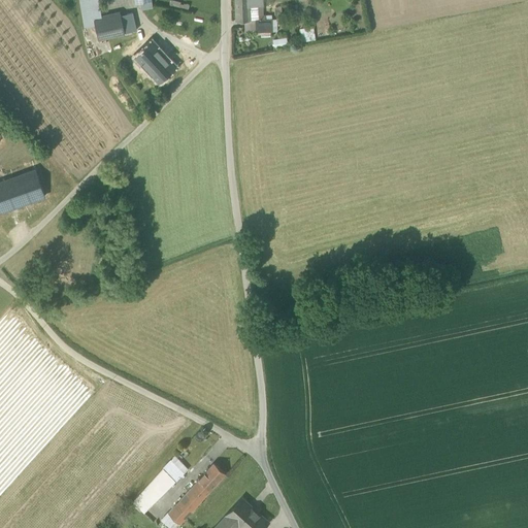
[(79,0),(85,27),(95,26),(94,21),(95,21),(93,10),(100,9),(98,0),(79,0)]
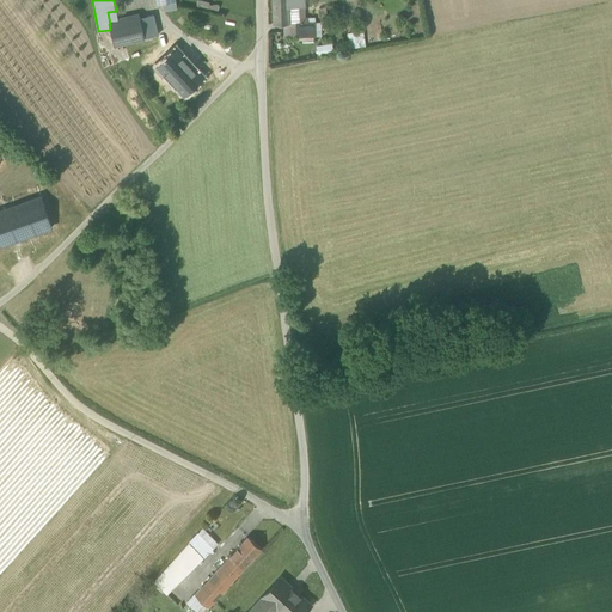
[(283,24),(289,23),(288,7),(287,0),(273,0),(274,24),(283,24)]
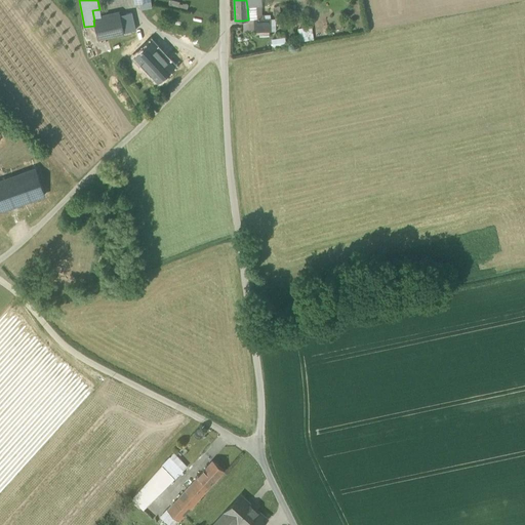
[(139,3),(140,9),(152,8),(151,1),(139,3)]
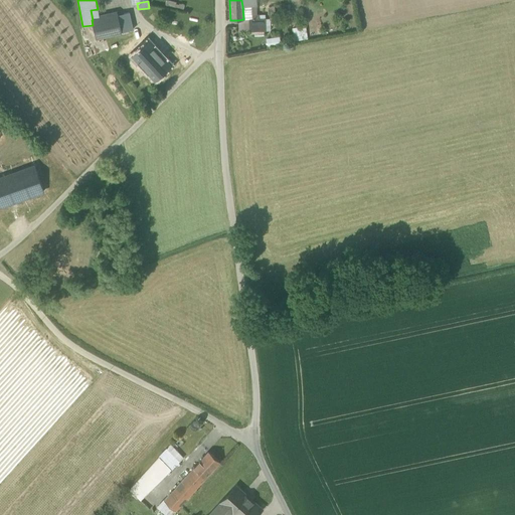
[(252,15),(251,6),(242,6),(243,19),(249,19),(252,19),(252,15)]
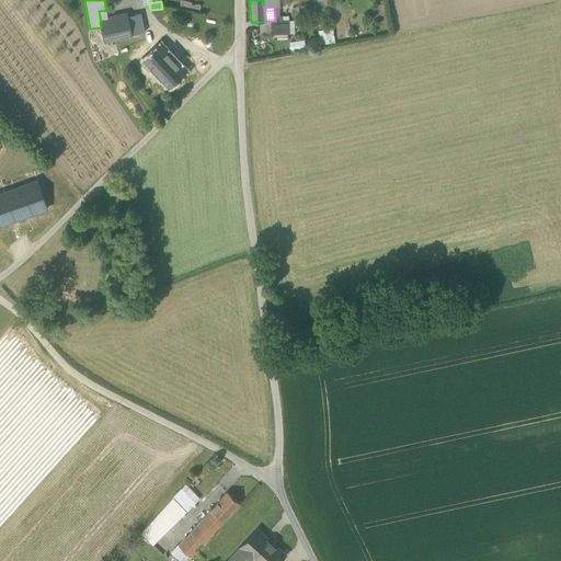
[(104,42),(133,35),(128,16),(128,15),(109,20),(106,10),(99,11),(101,22),(100,22),(101,27),(104,42)]
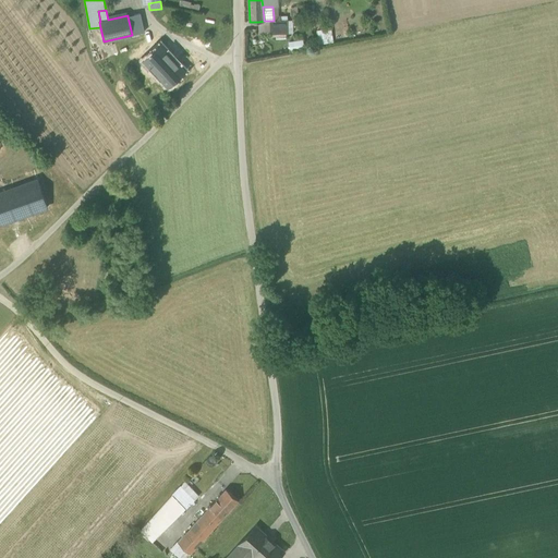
[(128,16),(132,35),(144,32),(140,13),(128,16)]
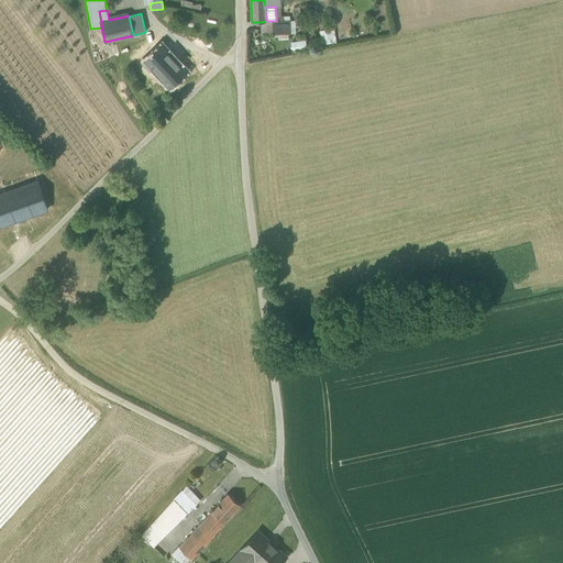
[(261,35),(273,34),(273,21),(266,21),(261,22),(261,35)]
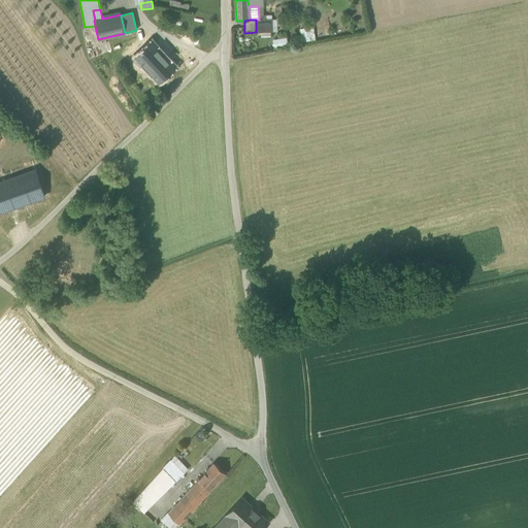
[(256,20),(256,32),(261,32),(270,32),(272,32),(272,20),(266,20),(259,20),(256,20)]
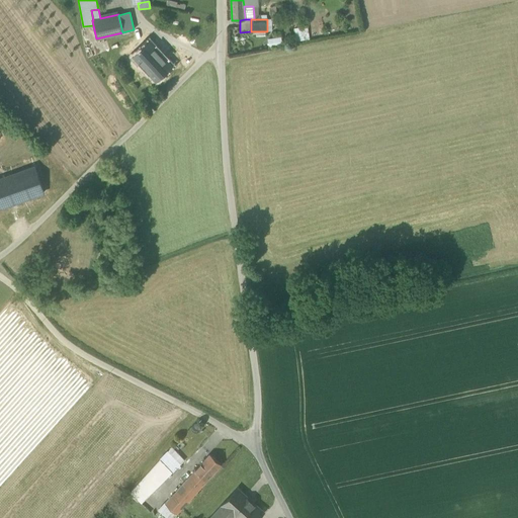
[(295,41),(310,38),(308,26),(293,28),(295,41)]
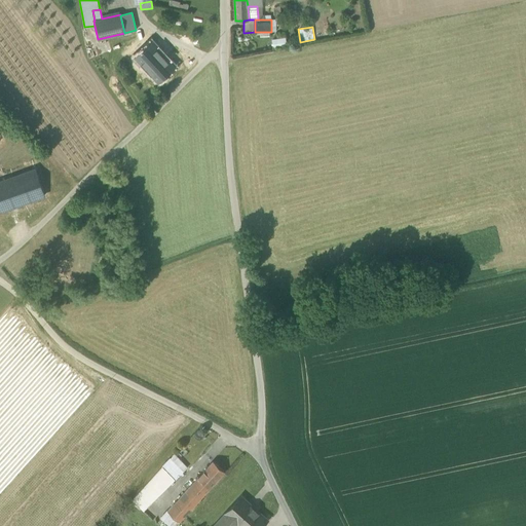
[(286,37),(271,39),(273,47),(287,45),(286,37)]
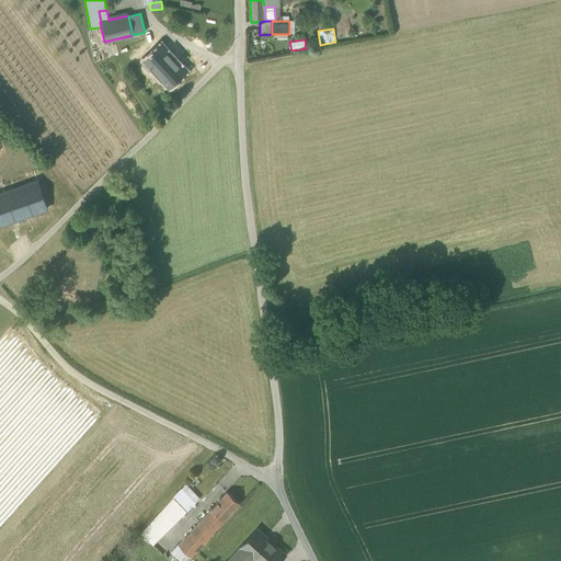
[(139,54),(146,60),(159,47),(152,41),(139,54)]
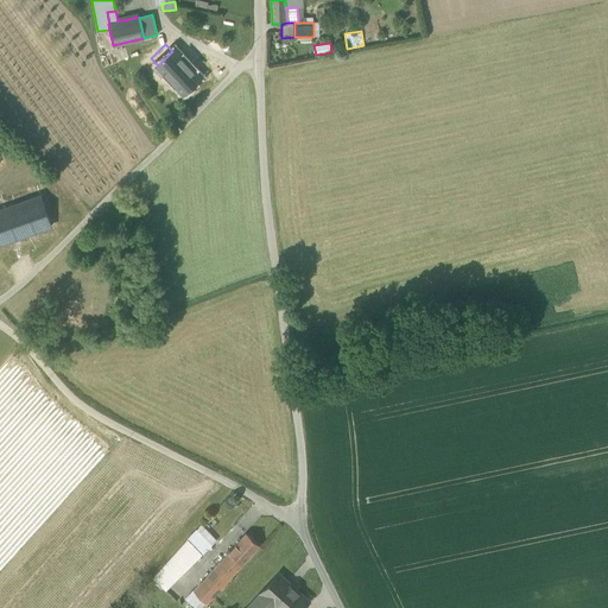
[(172,51),(158,65),(183,93),(201,76),(179,55),(177,57),(172,51)]
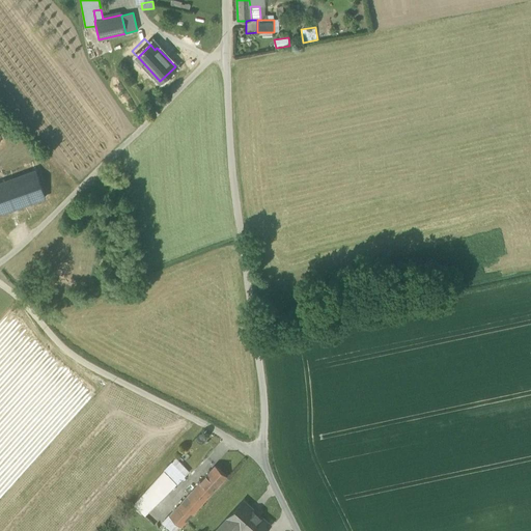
[(0,184),(0,208),(1,212),(44,197),(35,171),(0,184)]
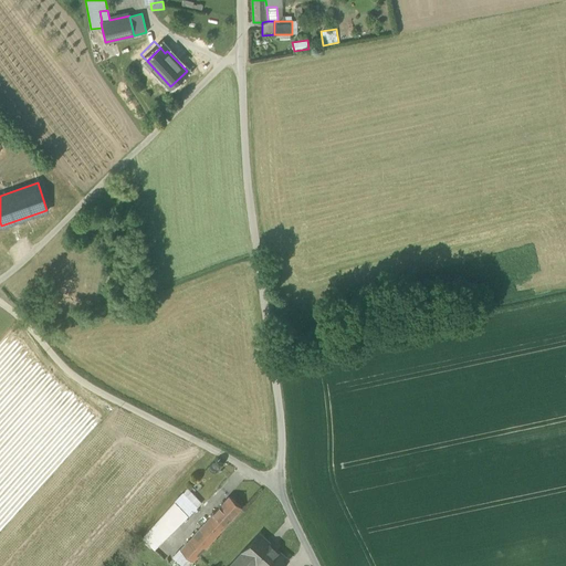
[(188,489),(184,493),(197,506),(200,502),(188,489)]
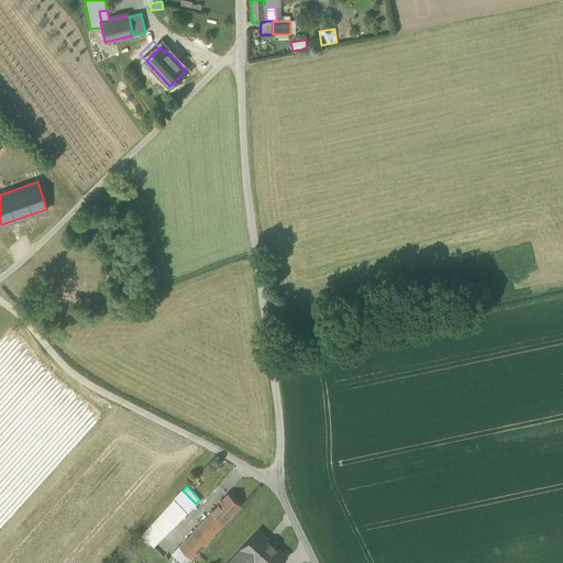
[(183,490),(175,499),(188,511),(196,504),(183,490)]
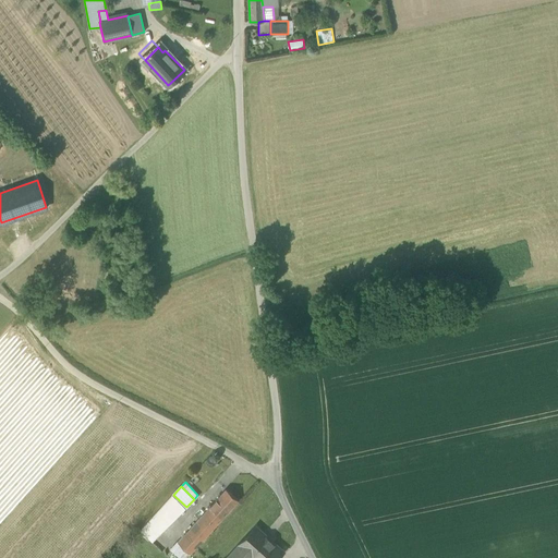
[(209,507),(221,517),(238,499),(226,488),(209,507)]
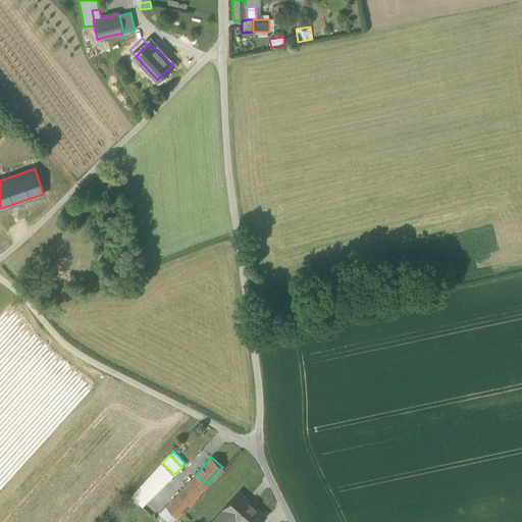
[(150,501),(174,474),(162,463),(138,488),(150,501)]
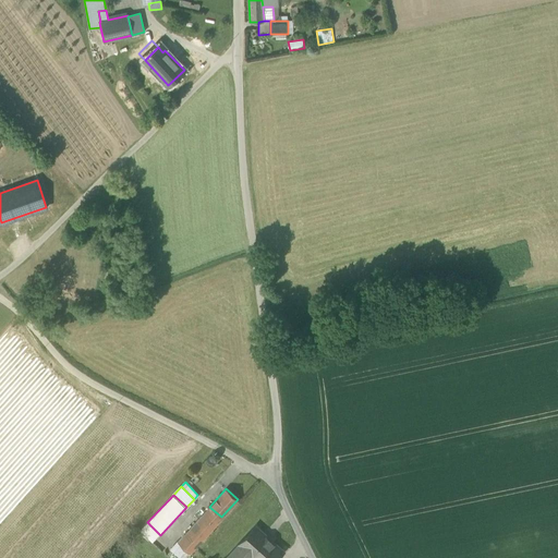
[(209,507),(179,542),(190,553),(221,517),(209,507)]
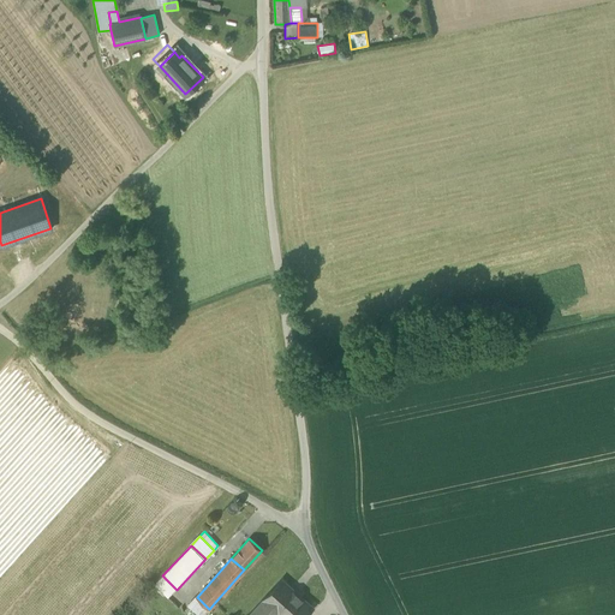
[(168,598),(177,590),(162,575),(154,585),(168,598)]
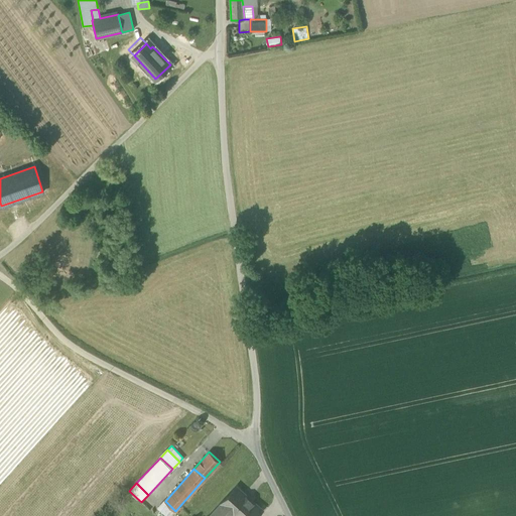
[(230,515),(234,512),(237,515),(255,515),(261,509),(237,488),(216,513),(219,515),(230,515)]
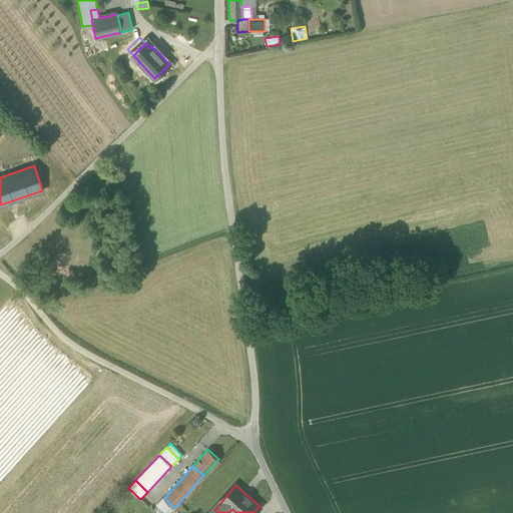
[(165,512),(169,512),(174,508),(164,498),(157,505),(165,512)]
